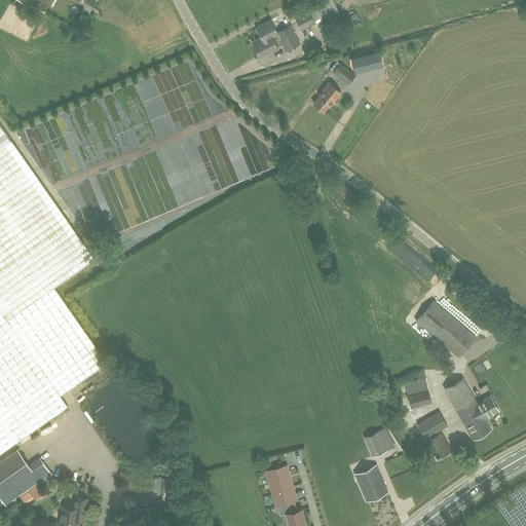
[(22,0),(45,12),(51,0),(22,0)]
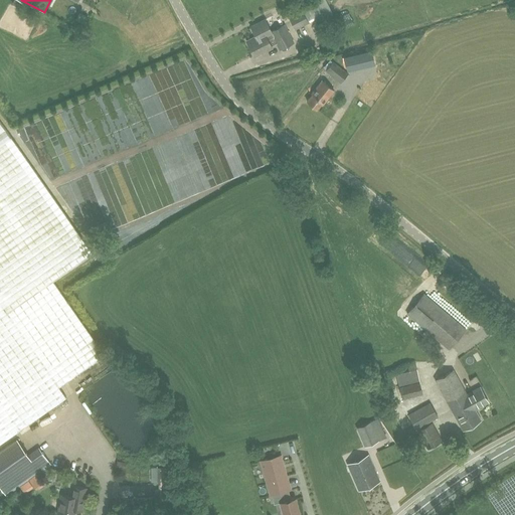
[(288,16),(295,29),(315,19),(318,24),(327,19),(323,12),(322,13),(316,2),(288,16)]
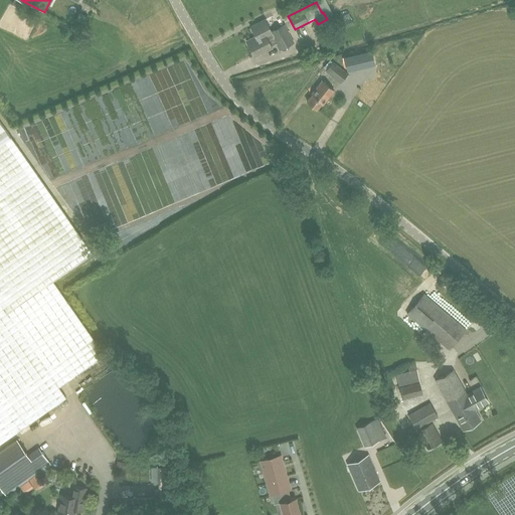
[(275,36),(272,30),(266,19),(251,26),(254,32),(258,31),(264,42),(269,39),(275,36)]
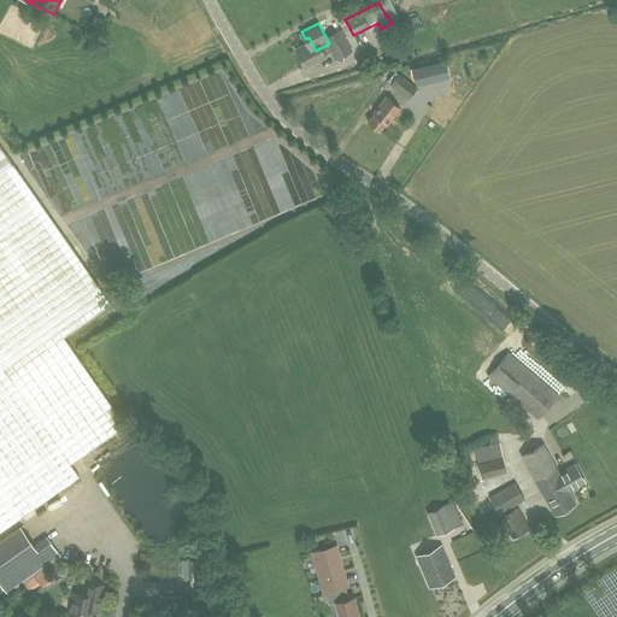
[(309,37),(305,39),(307,42),(295,48),(305,66),(327,57),(325,54),(331,51),(336,59),(352,51),(341,29),(325,36),(329,43),(322,47),(316,51),(309,37)]
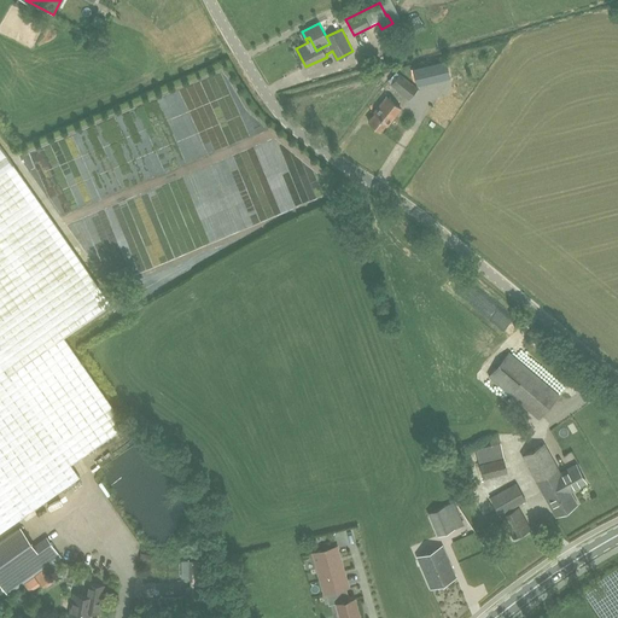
[(391,83),(409,98),(418,88),(400,74),(391,83)]
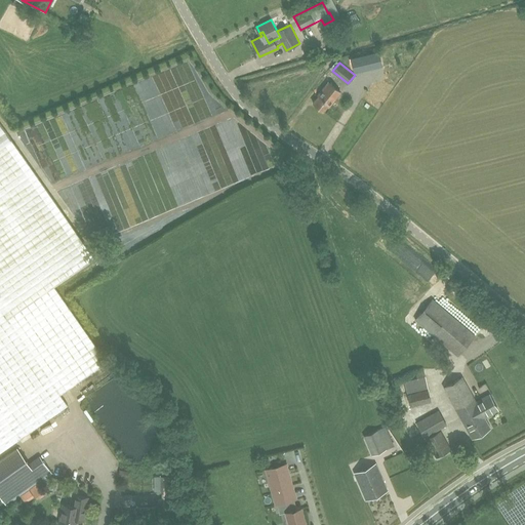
[(329,106),(340,91),(328,81),(318,94),(319,95),(313,102),(323,111),(327,106),(329,106)]
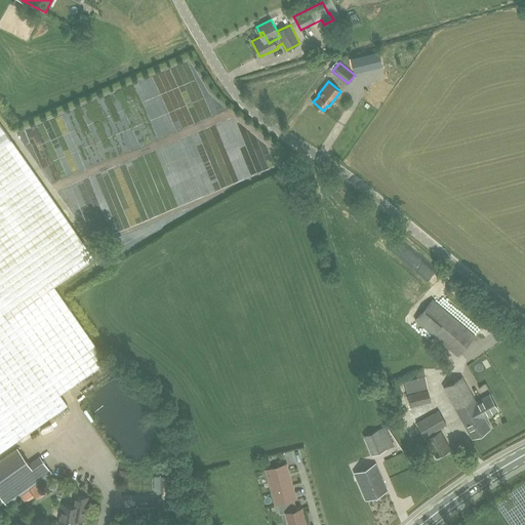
[(11,139),(10,139),(0,124),(0,452),(69,405),(61,394),(107,361),(54,286),(94,258),(11,139)]
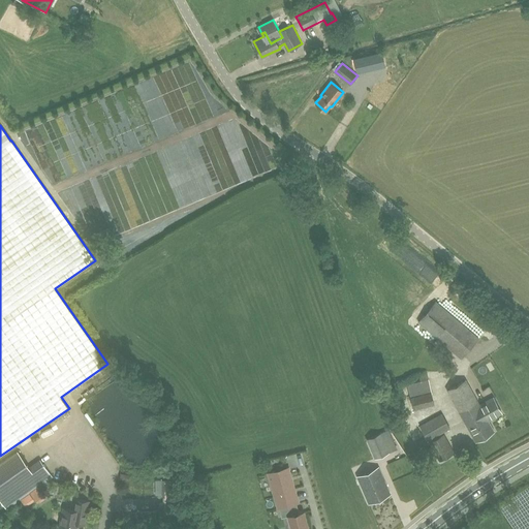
[(462,359),(479,338),(436,302),(418,322),(462,359)]
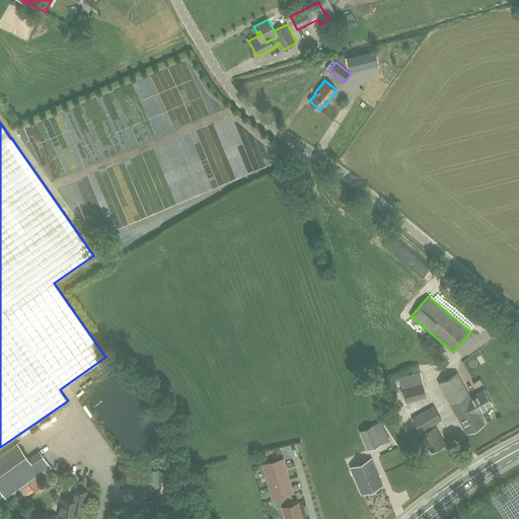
[(484,388),(470,396),(457,373),(439,382),(459,419),(466,434),(486,424),(479,413),(493,405),(484,388)]
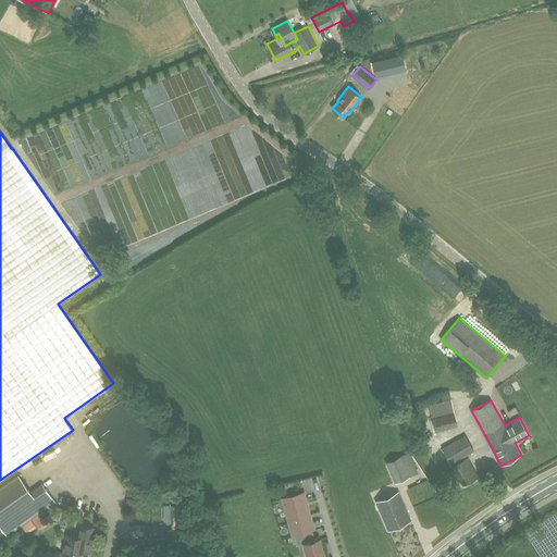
[(452,463),(474,450),(466,435),(443,448),(452,463)]
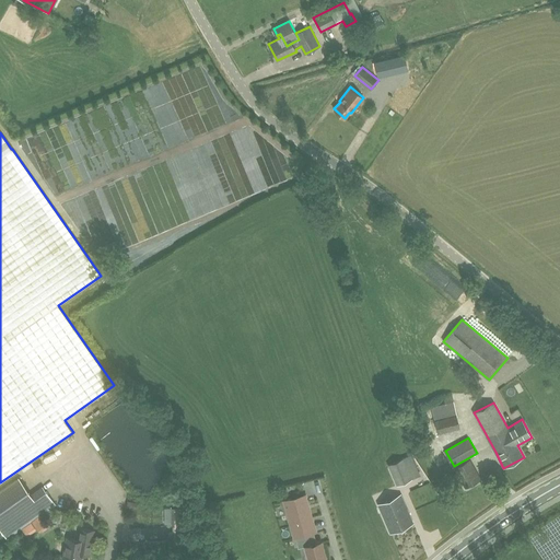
[(387,465),(397,486),(411,479),(403,458),(387,465)]
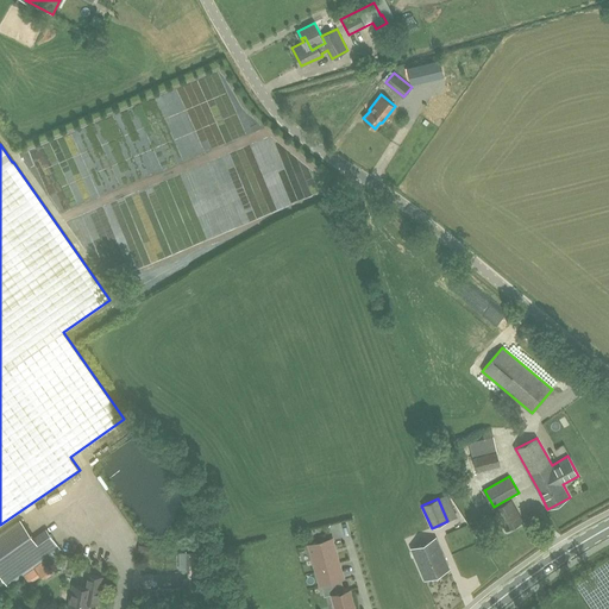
[(507,531),(523,521),(512,500),(495,509),(507,531)]
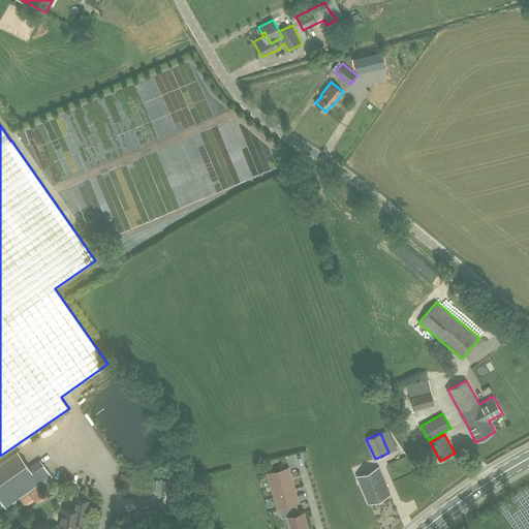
[(38,486),(41,485),(52,476),(39,459),(29,467),(18,450),(0,462),(0,498),(7,508),(30,492),(37,503),(47,497),(38,486)]
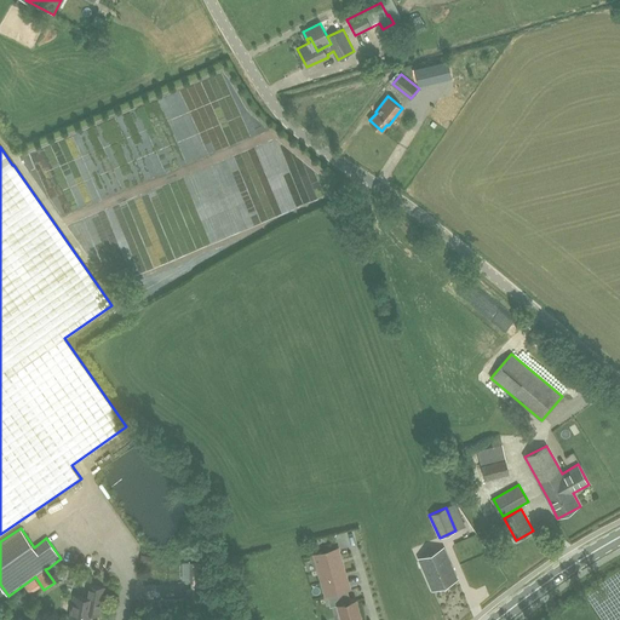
[(315,555),(327,596),(337,593),(339,604),(337,604),(340,619),(361,619),(355,600),(350,601),(346,590),(350,590),(338,547),(315,555)]
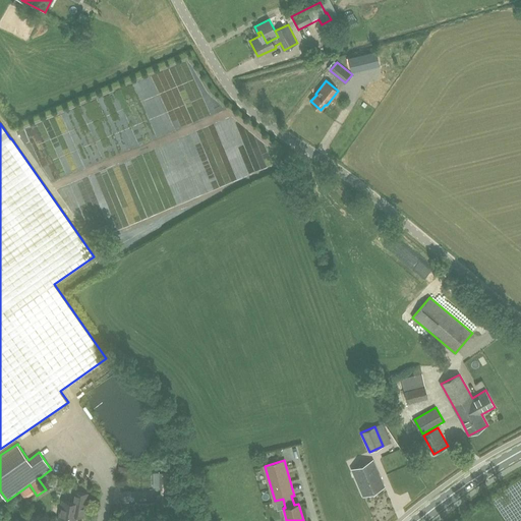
[(352,469),(357,480),(363,496),(385,486),(373,460),(352,469)]
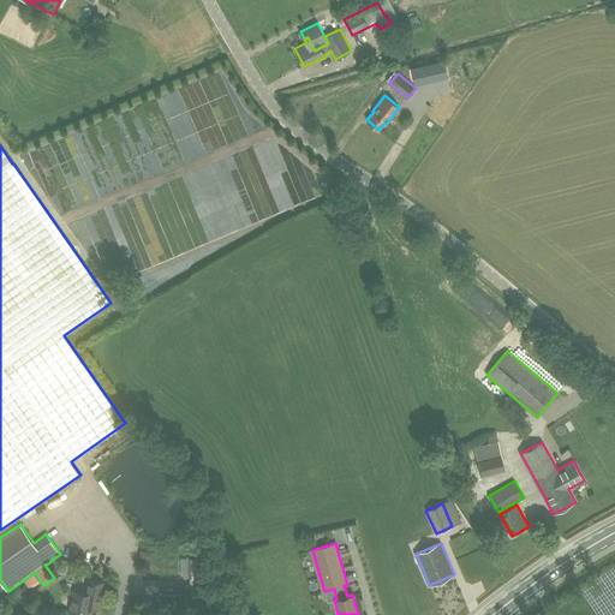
[(88,614),(89,609),(97,610),(103,583),(89,580),(87,593),(73,591),(69,614),(88,614)]
